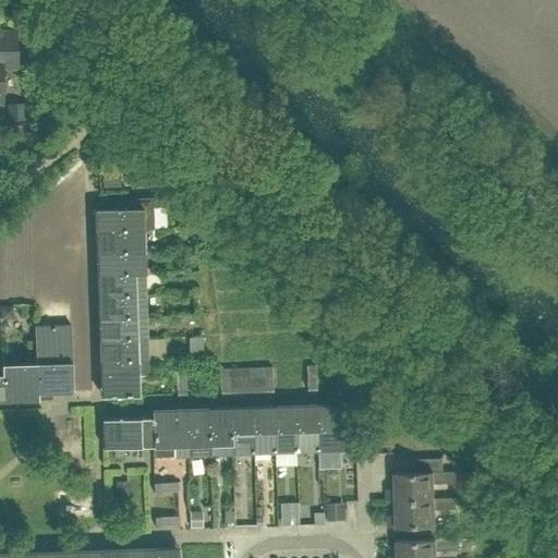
[(0,102),(2,104),(2,102),(0,67),(17,67),(15,31),(0,31),(0,102)]
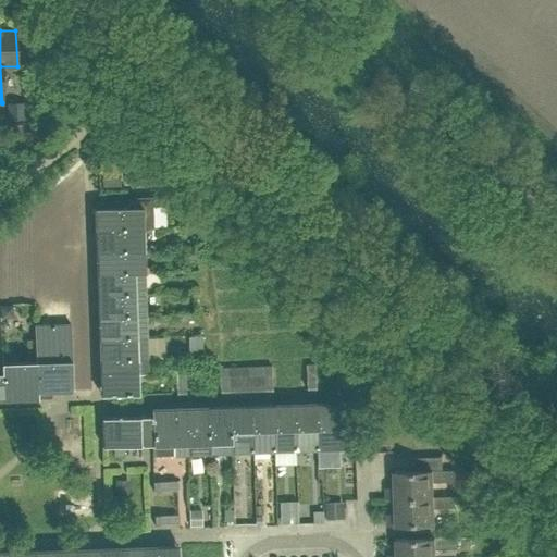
[(95,206),(96,231),(143,230),(143,229),(153,229),(152,197),(130,198),(101,199),(101,206),(95,206)]
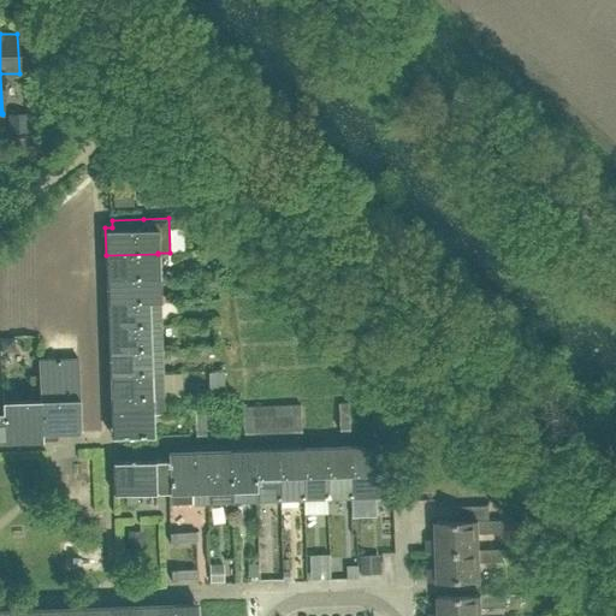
[(106,255),(106,279),(159,278),(158,254),(106,255)]
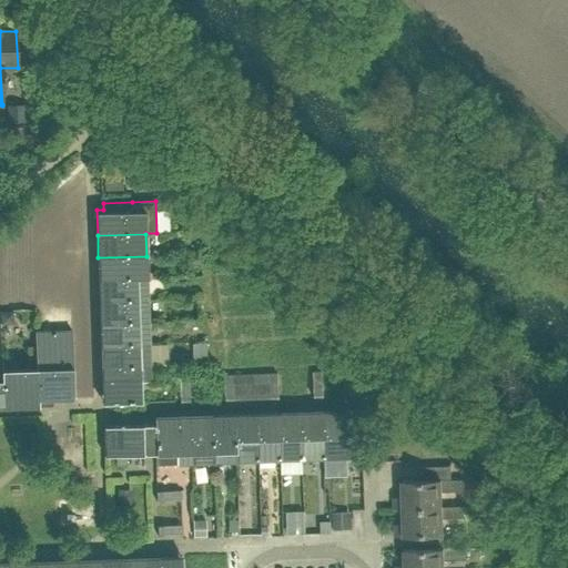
[(146,256),(98,257),(99,280),(146,279),(146,256)]
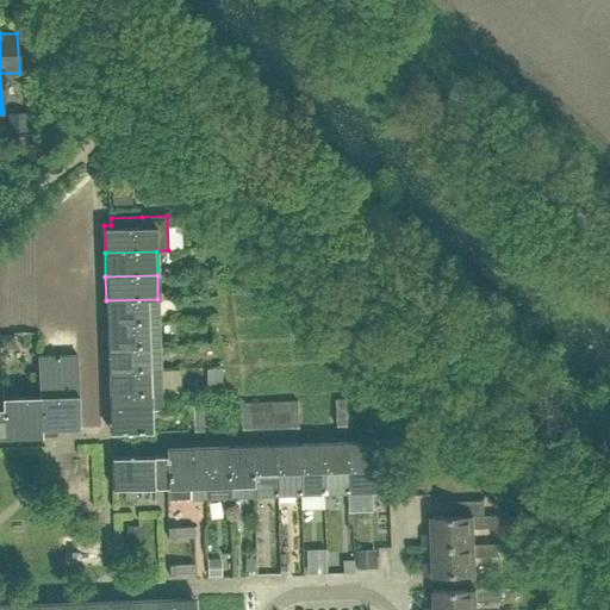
[(106,300),(107,324),(159,322),(157,299),(106,300)]
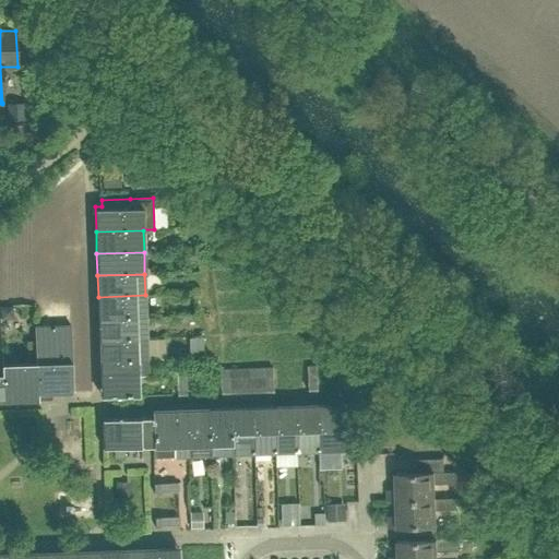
[(145,295),(98,297),(98,319),(146,317),(145,295)]
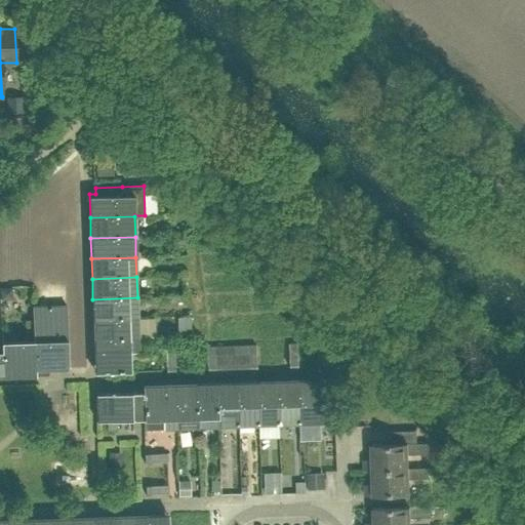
[(92,299),(93,320),(137,318),(137,297),(92,299)]
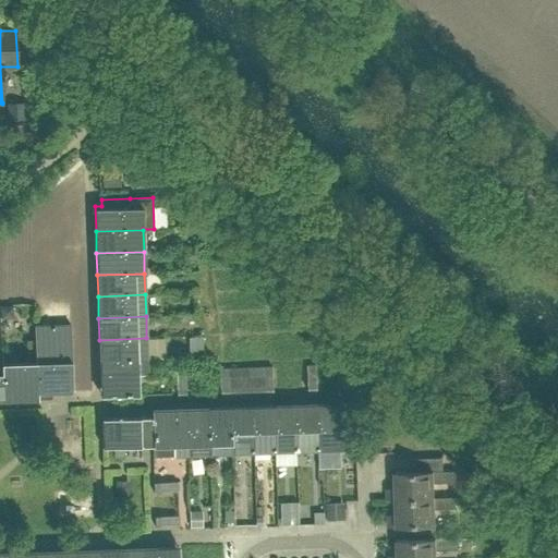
[(70,325),(34,326),(35,363),(36,392),(72,391),(70,325)]
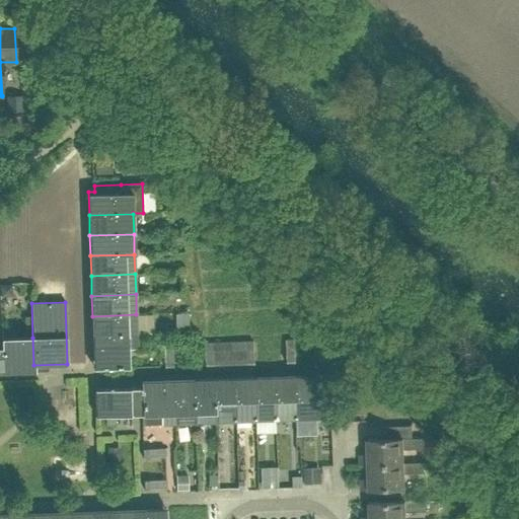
[(136,314),(92,316),(93,337),(109,336),(137,335),(136,314)]
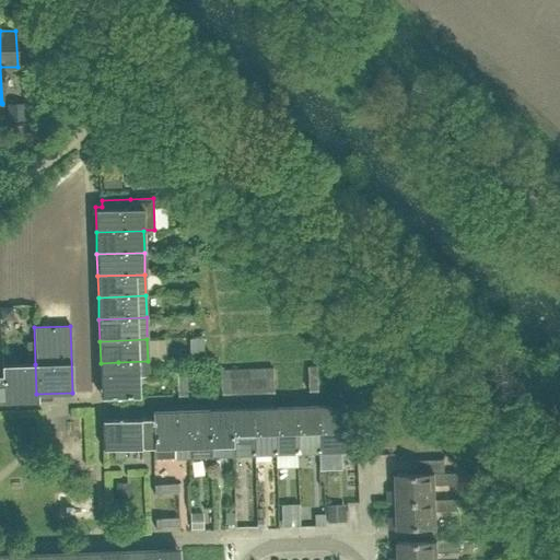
[(191,352),(191,365),(205,365),(205,352),(191,352)]
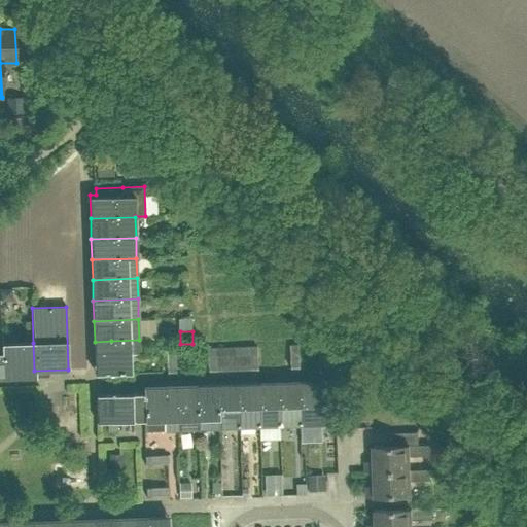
[(112,353),(95,354),(96,375),(131,374),(130,354),(140,354),(139,340),(111,341),(112,353)]
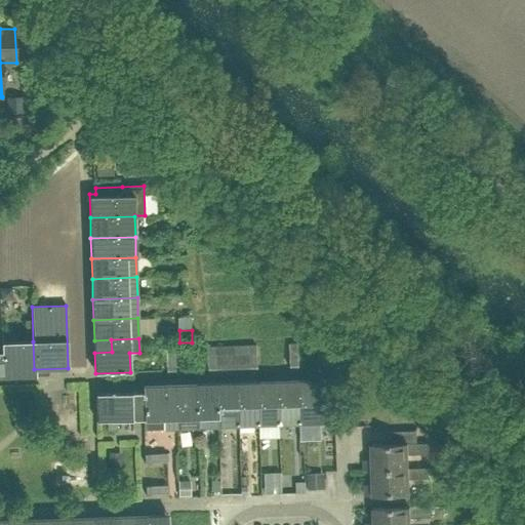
[(94,340),(94,353),(112,352),(111,339),(94,340)]
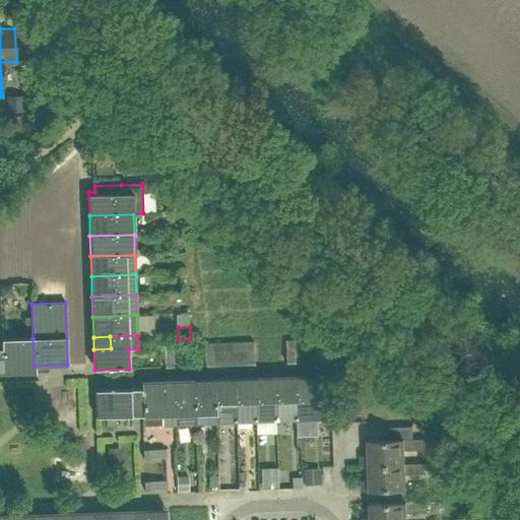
[(1,339),(2,373),(34,372),(34,366),(33,338),(1,339)]
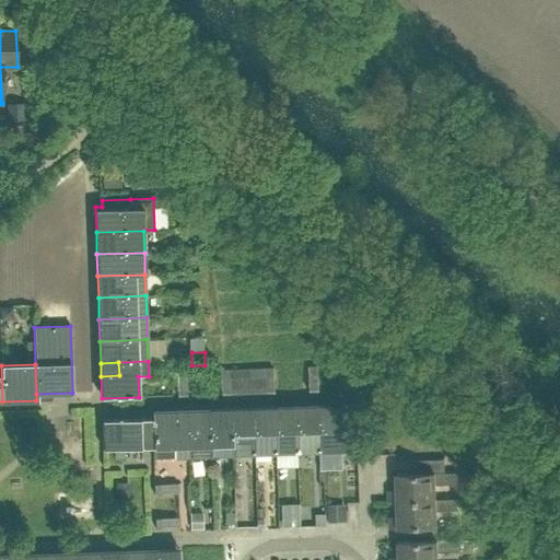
[(352,365),(342,366),(343,389),(353,389),(352,365)]
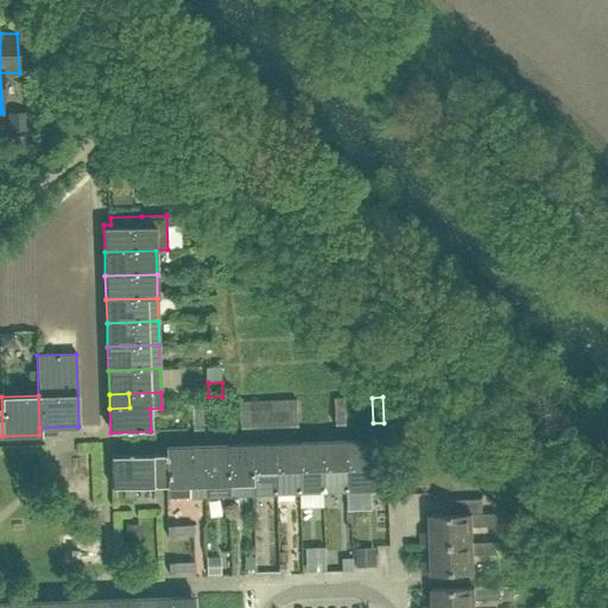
[(249,428),(282,426),(286,426),(286,416),(286,409),(285,400),(248,401),(249,410),(249,418),(249,428)]
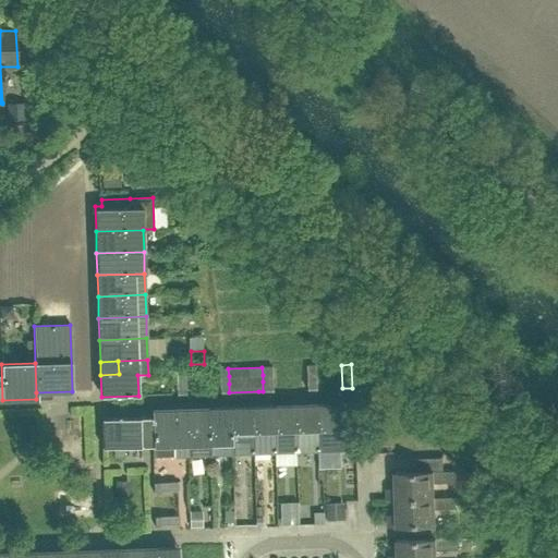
[(176,371),(177,395),(185,393),(185,371),(176,371)]
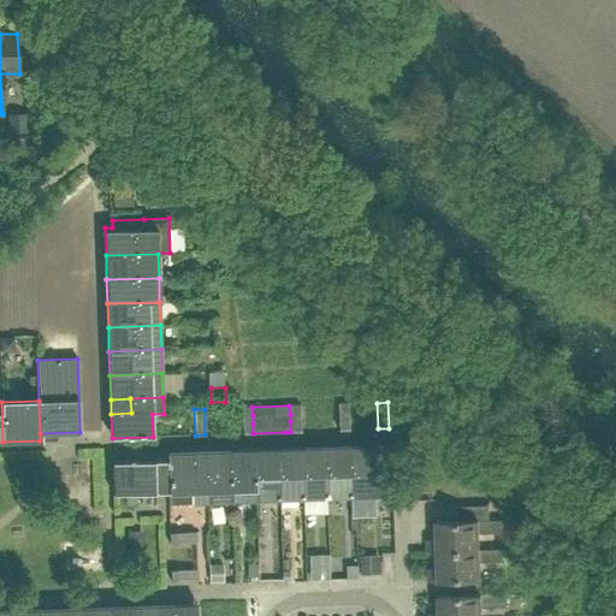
[(338,420),(338,431),(349,430),(349,420),(338,420)]
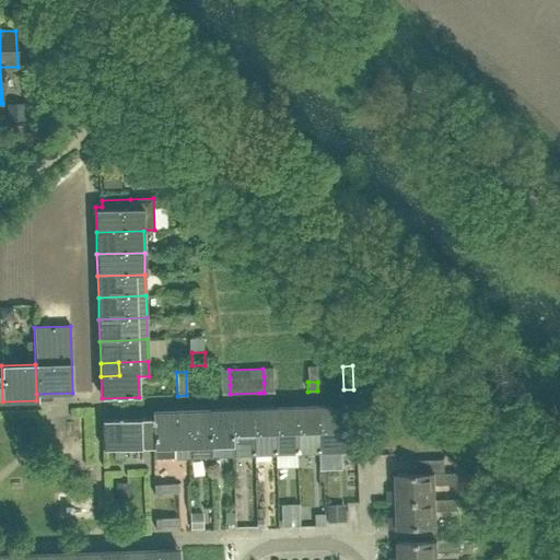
[(264,393),(273,393),(273,383),(264,383),(264,393)]
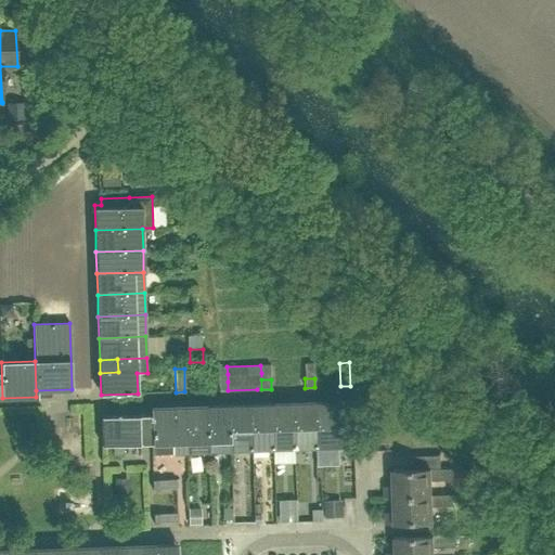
[(218,382),(218,390),(228,390),(228,382),(218,382)]
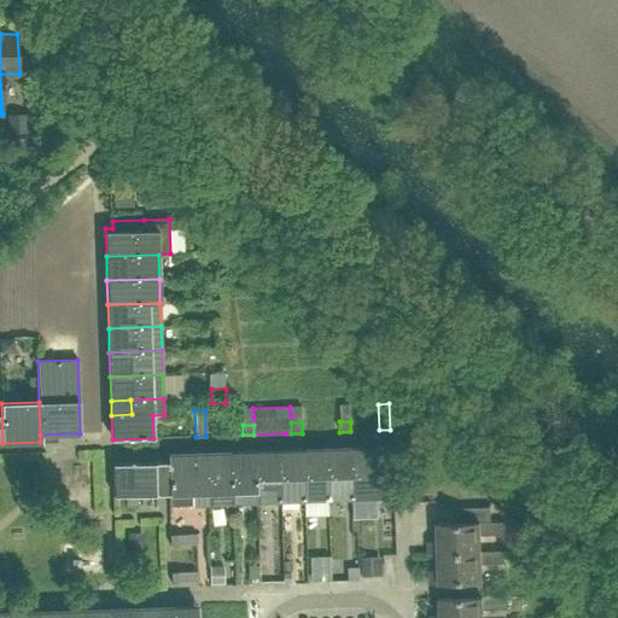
[(391,474),(377,474),(375,447),(350,448),(353,500),(392,499),(391,474)]
